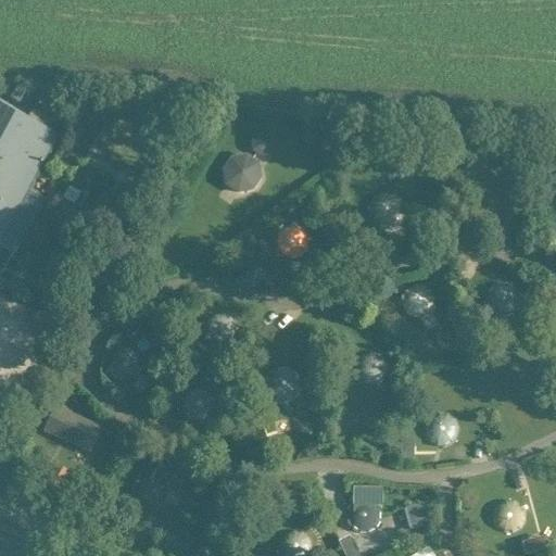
[(0,241),(19,207),(33,214),(38,213),(45,201),(27,191),(53,144),(57,137),(50,133),(26,122),(19,117),(0,106),(0,241)]
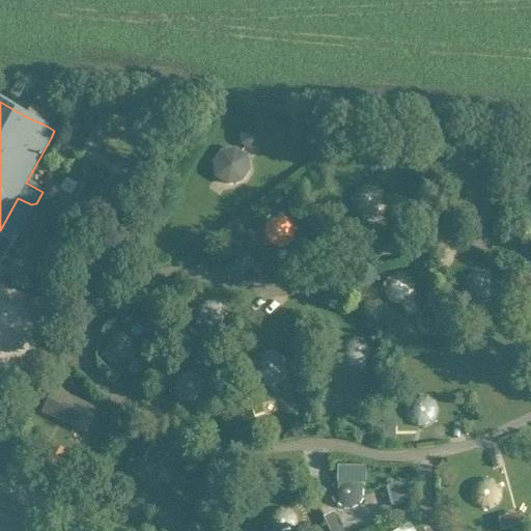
[(248,150),(256,148),(261,141),(259,133),(253,128),(245,130),(239,136),(240,145),(248,150)]
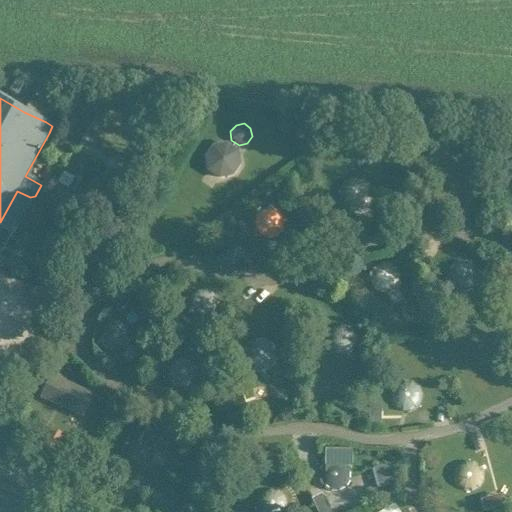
[(229,178),(232,176),(233,175),(235,173),(236,171),(237,170),(238,169),(238,167),(238,166),(238,164),(238,163),(238,161),(238,160),(238,158),(237,157),(236,156),(235,154),(235,153),(233,152),(232,151),(231,150),(228,149),(227,149),(225,148),(224,148),(221,148),(218,149),(215,150),(214,151),(212,153),(211,154),(210,155),(209,158),(208,161),(208,166),(209,170),(211,173),(214,176),(217,178),(220,178),(223,179),(225,179),(229,178)]
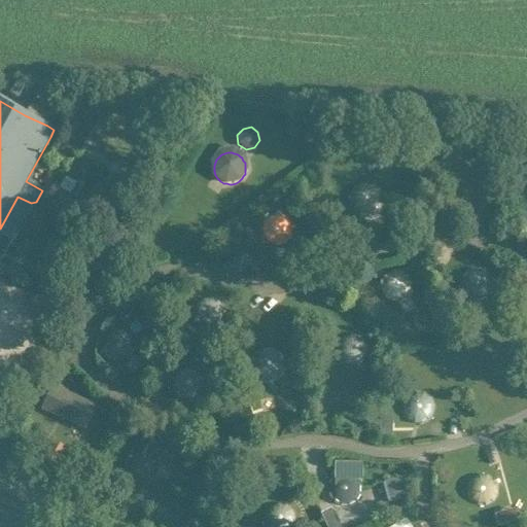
[(374,214),(374,213),(377,211),(379,208),(381,204),(382,200),(381,196),(380,192),(378,188),(375,186),(371,184),(366,183),(362,184),(358,185),(356,187),(352,190),(351,194),(350,196),(350,199),(350,201),(351,204),(351,206),(353,209),(355,211),(357,212),(359,214),(362,215),(364,215),(370,215),(374,214)]
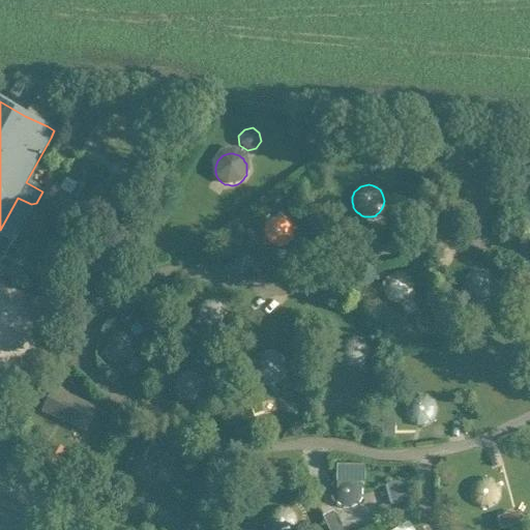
[(273,248),(277,248),(278,248),(283,248),(283,247),(286,245),(289,243),(291,240),(292,236),(293,232),(292,229),(291,225),(288,222),(285,218),(281,217),(277,216),(273,217),(269,218),(266,221),(263,224),(262,228),(261,232),(261,235),(263,240),(265,243),(266,244),(270,246),(273,248)]
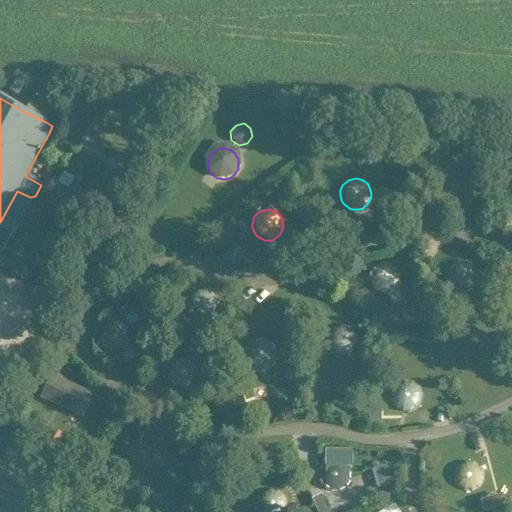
[(475,285),(476,281),(477,277),(476,273),(475,270),(473,266),(470,264),(466,262),(462,261),(458,262),(454,263),(451,265),(448,268),(447,272),(446,277),(446,279),(446,282),(447,284),(449,287),(451,288),(453,290),(455,291),(457,292),(460,293),(463,292),(465,292),(468,291),(471,289),(472,289),(475,285)]
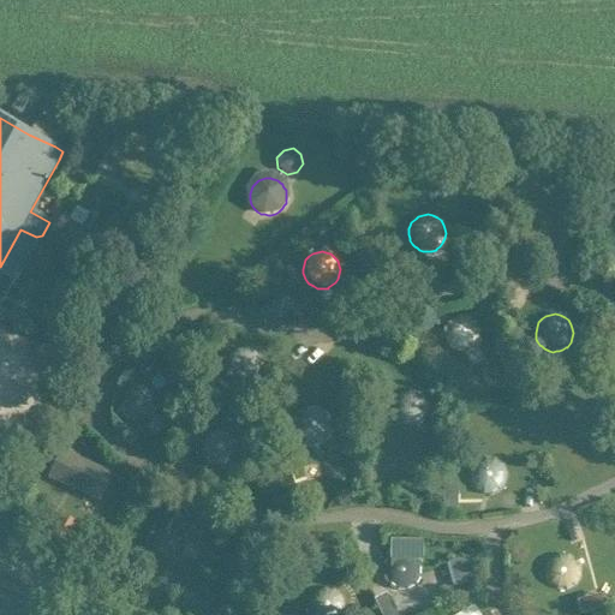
[(473,350),(473,348),(477,346),(479,342),(481,340),(482,335),(482,330),(479,326),(477,322),(473,318),(470,316),(465,315),(460,316),(455,317),(452,320),(448,323),(446,328),(445,332),(445,334),(445,338),(446,341),(447,344),(449,346),(452,348),(454,350),(457,351),(460,352),(463,352),(467,352),(469,352),(473,350)]
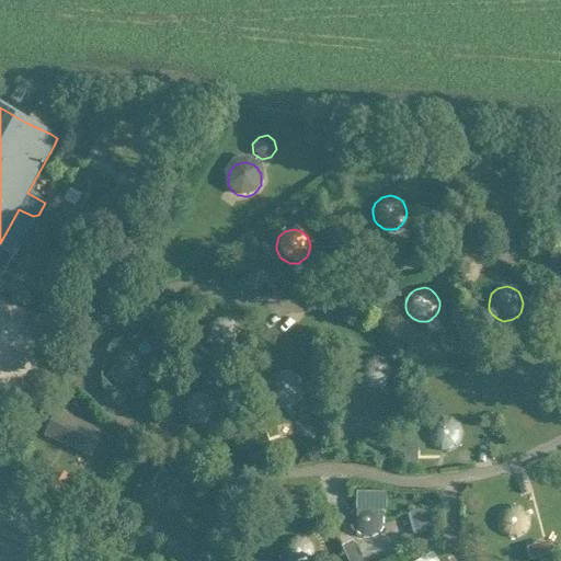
[(45,317),(31,319),(34,340),(48,338),(45,317)]
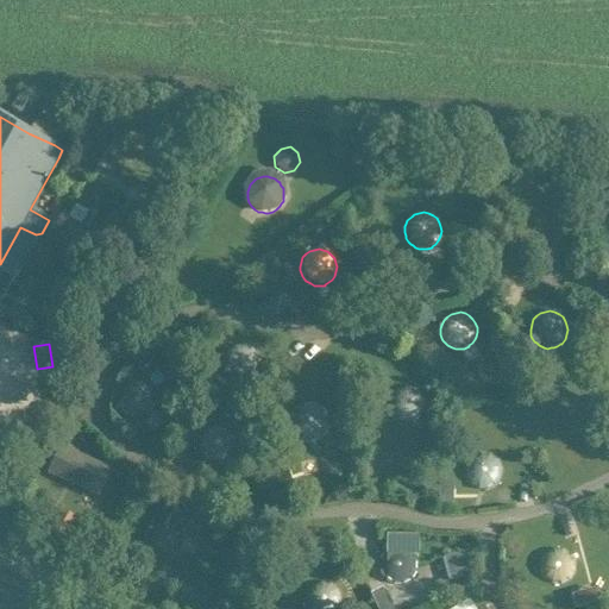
[(224,368),(224,370),(225,371),(224,371),(227,375),(230,376),(232,378),(234,380),(237,380),(239,381),(245,381),(249,378),(253,376),(256,372),(258,369),(259,364),(259,359),(258,355),(256,351),(252,347),(248,345),(244,344),(239,344),(234,345),(230,347),(227,351),(225,355),(224,357),(223,359),(223,363),(224,368)]
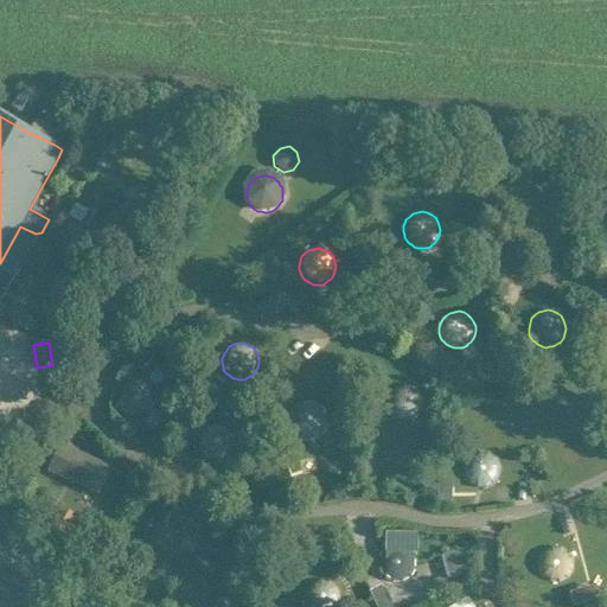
[(119,409),(120,409),(122,413),(125,414),(126,416),(129,417),(133,419),(135,419),(139,419),(144,417),(147,415),(149,413),(152,409),(153,404),(154,400),(153,396),(151,391),(148,388),(145,385),(140,383),(135,383),(131,383),(127,385),(123,388),(120,391),(119,396),(117,401),(117,403),(119,409)]
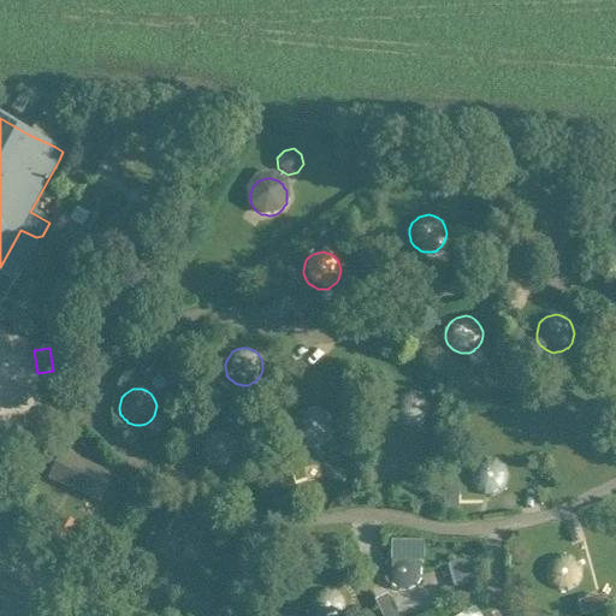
[(184,392),(173,394),(176,406),(187,404),(196,403),(194,389),(184,390),(184,392)]
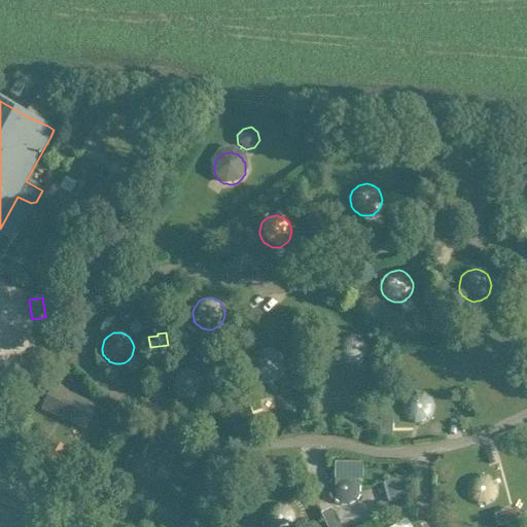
[(354,366),(356,366),(361,364),(363,362),(366,359),(367,355),(369,352),(369,348),(366,344),(364,341),(361,338),(358,336),(354,335),(351,335),(347,336),(344,338),(341,340),(339,342),(337,347),(337,350),(337,352),(337,355),(338,357),(339,359),(342,362),(346,365),(351,366),(354,366)]
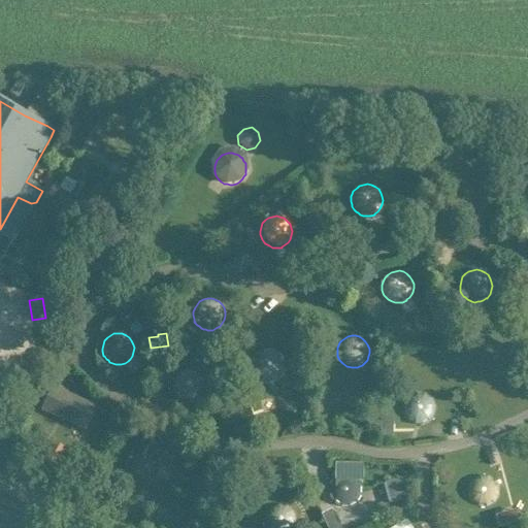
[(273,383),(273,382),(277,380),(281,377),(283,373),(284,370),(285,366),(284,362),(282,358),(279,355),(276,353),(272,351),(267,351),(264,351),(260,353),(257,355),(255,358),(253,361),(253,365),(253,369),(254,373),(256,376),(259,380),(263,382),(268,383),(268,384),(273,383)]
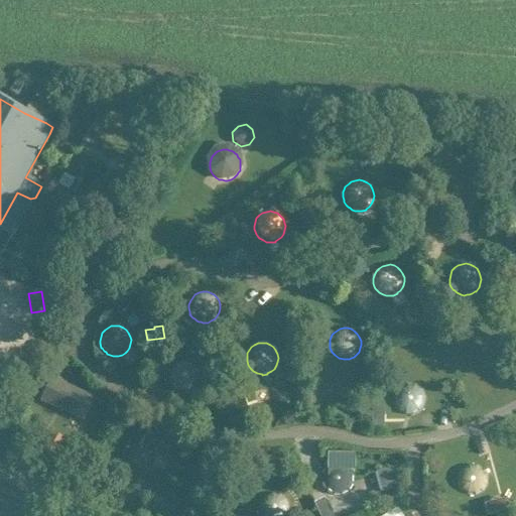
[(190,391),(195,388),(198,385),(199,381),(200,377),(199,373),(198,369),(195,366),(191,364),(188,362),(184,361),(180,362),(176,363),(175,364),(172,367),(169,371),(168,376),(168,379),(169,383),(172,387),(171,388),(175,391),(176,390),(180,392),(184,392),(190,391)]
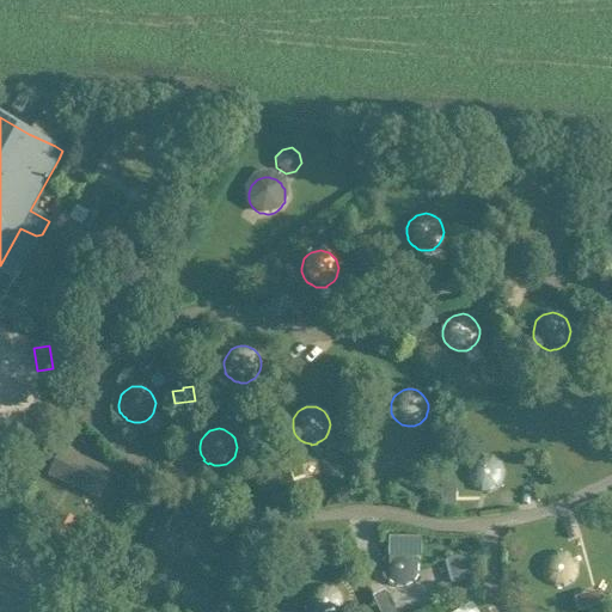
[(98,499),(111,471),(62,448),(49,476),(98,499)]
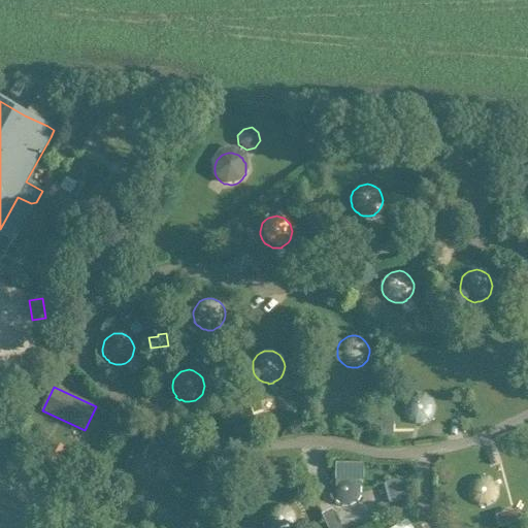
[(420,426),(420,425),(424,424),(427,422),(429,421),(432,418),(434,414),(434,409),(434,405),(433,402),(431,398),(428,396),(424,394),(421,393),(417,393),(413,394),(409,396),(407,397),(404,401),(403,406),(403,409),(403,413),(404,415),(405,417),(406,420),(408,421),(410,423),(415,424),(415,425),(420,426)]
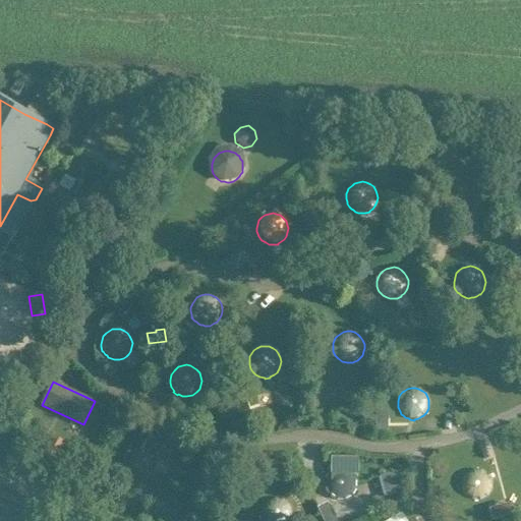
[(324,481),(324,484),(324,486),(324,489),(325,493),(327,496),(329,498),(332,499),(335,501),(338,501),(340,501),(343,501),(346,500),(348,499),(351,495),(352,496),(355,490),(354,490),(355,486),(355,482),(354,478),(352,475),(353,476),(354,460),(327,460),(326,482),(324,481)]
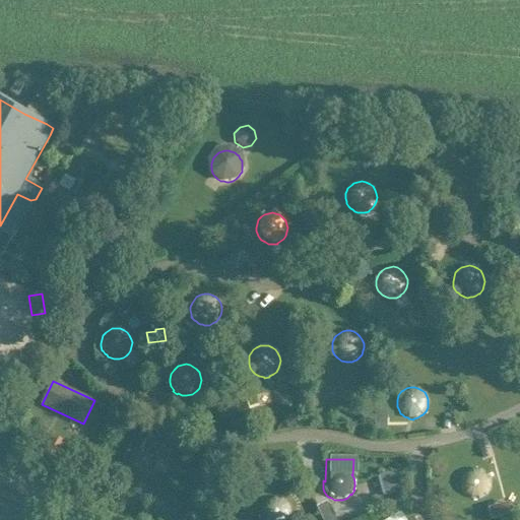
[(489,474),(488,475),(485,472),(481,469),(478,468),(474,468),(470,468),(465,470),(463,472),(461,474),(460,476),(459,480),(458,484),(459,489),(461,493),(463,496),(466,498),(470,500),(474,500),(479,499),(482,498),(484,497),(486,495),(489,493),(491,488),(491,483),(491,479),(489,474)]
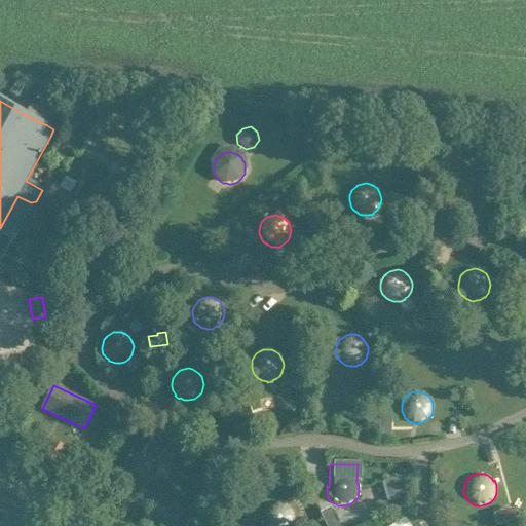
[(385,478),(370,478),(370,499),(386,499),(385,478)]
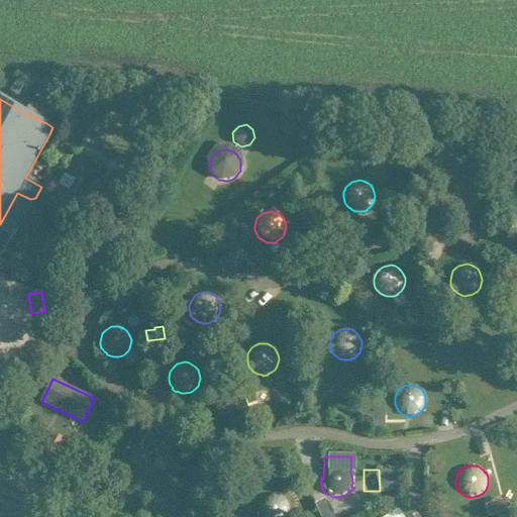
[(300,489),(303,506),(314,504),(311,487),(300,489)]
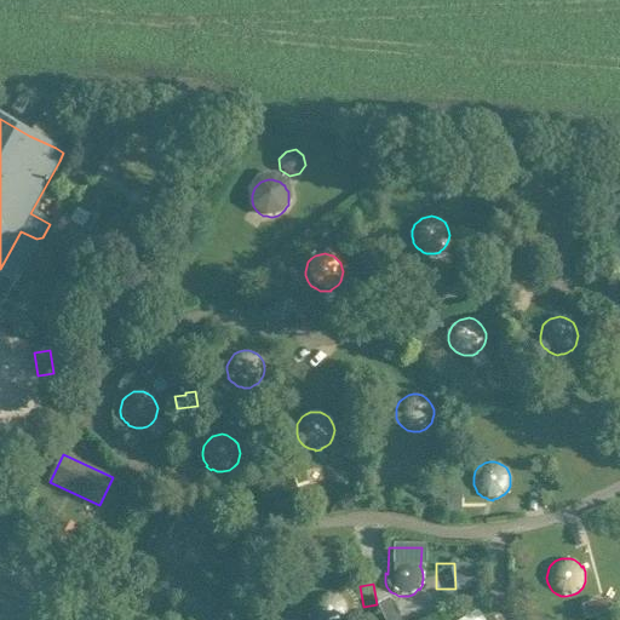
[(458,591),(445,595),(448,609),(461,606),(458,591)]
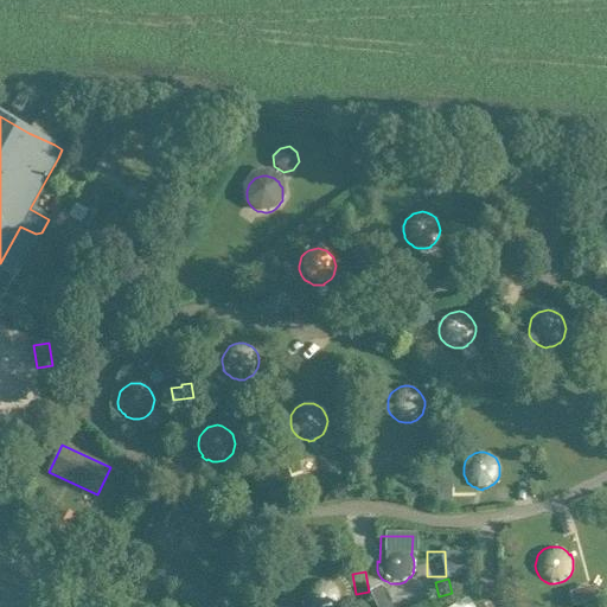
[(337,606),(339,602),(340,599),(339,594),(338,589),(334,586),(331,582),(326,581),(321,580),(318,581),(313,582),(310,585),(306,589),(304,593),(304,596),(304,600),(304,602),(305,606),(337,606)]
